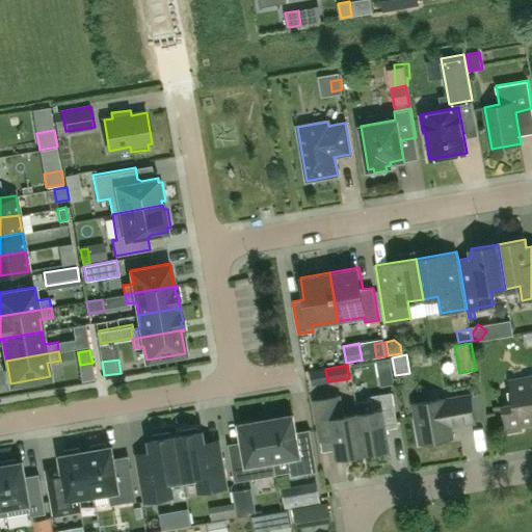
[(392,370),(378,373),(380,386),(395,383),(392,370)]
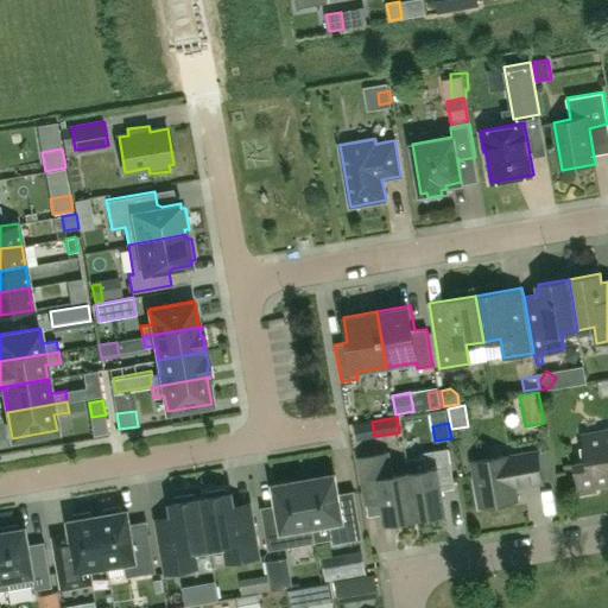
[(575,463),(581,494),(596,492),(595,486),(607,483),(607,430),(583,435),(588,461),(575,463)]
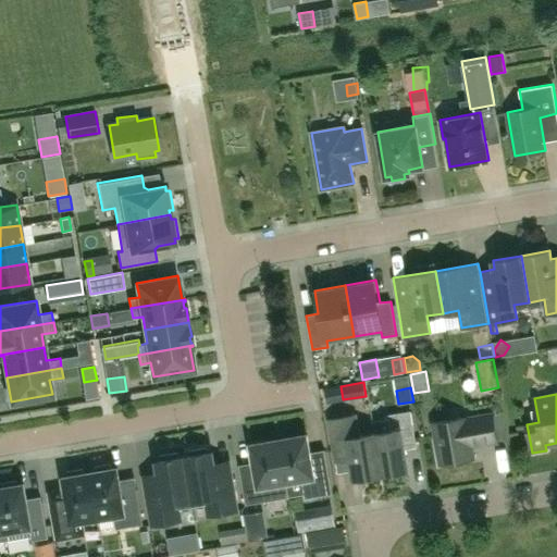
[(386,415),(386,420),(373,422),(374,433),(382,474),(408,470),(403,441),(416,438),(410,410),(386,415)]
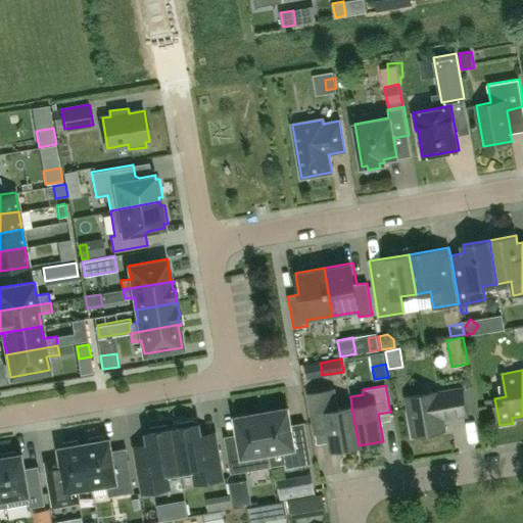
[(407,396),(413,435),(445,430),(443,419),(467,415),(463,388),(438,392),(438,391),(407,396)]
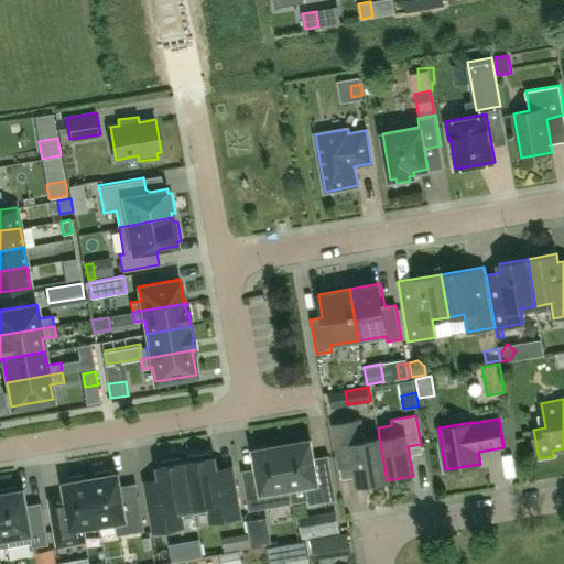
[(379,438),(364,441),(360,420),(333,424),(338,458),(354,456),(358,485),(387,480),(379,438)]
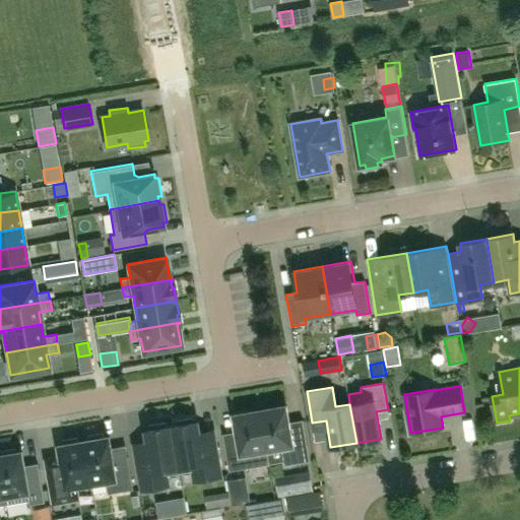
[(261,410),(270,463),(283,461),(284,465),(311,460),(304,419),(289,421),(286,405),(261,410)]
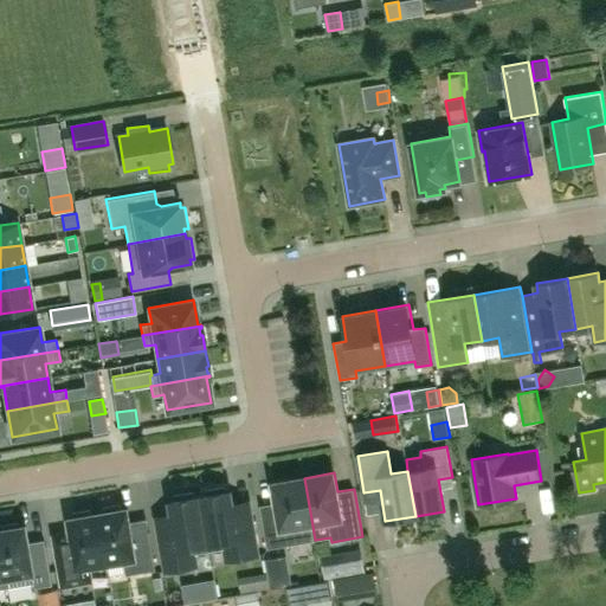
[(315,540),(304,478),(274,483),(278,511),(262,514),(268,548),(315,540)]
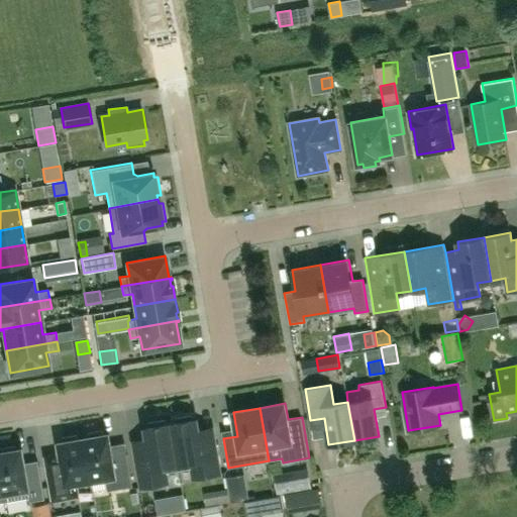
[(176,422),(172,422),(180,470),(192,468),(194,479),(221,474),(213,427),(199,430),(197,418),(194,419),(193,415),(176,418),(176,422)]
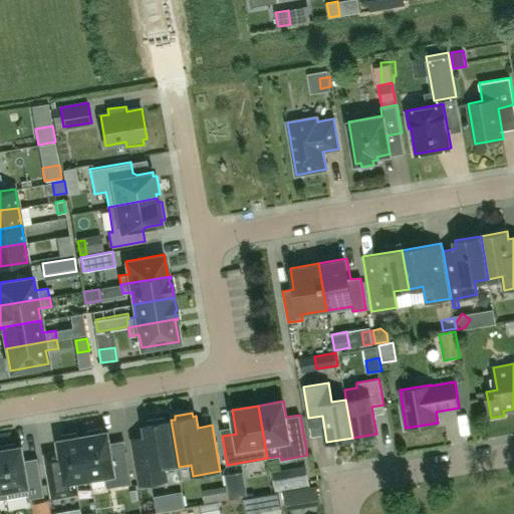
[(179,467),(171,420),(166,421),(165,417),(148,420),(149,424),(145,425),(147,437),(133,439),(141,485),(168,480),(166,469),(179,467)]
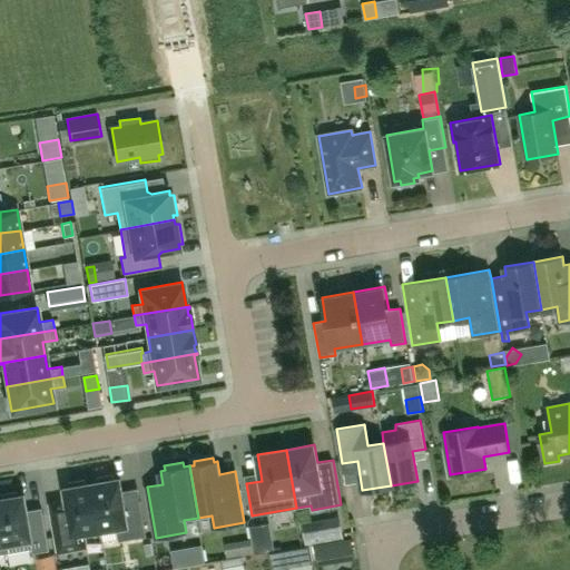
[(98,482),(92,483),(100,530),(117,528),(119,541),(147,536),(140,500),(125,502),(120,478),(115,479),(114,474),(97,477),(98,482)]
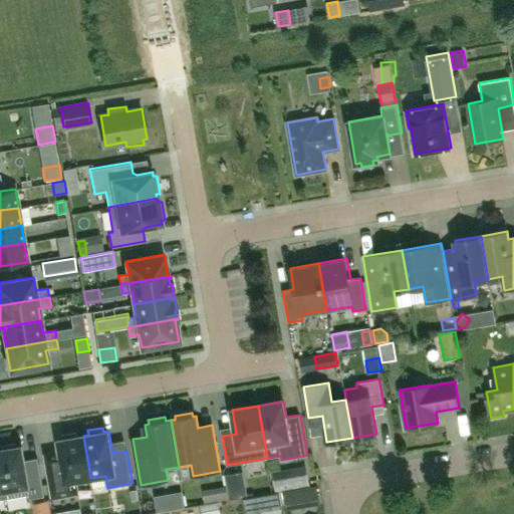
[(90,478),(83,436),(78,436),(77,432),(62,435),(63,439),(58,440),(62,462),(47,464),(53,497),(78,492),(76,481),(90,478)]
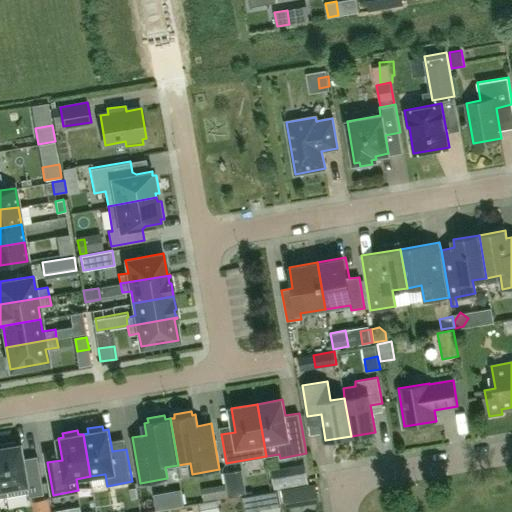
[(0,447),(0,469),(5,497),(29,492),(30,496),(45,494),(39,462),(30,464),(25,460),(22,444),(17,445),(16,441),(0,443),(0,444),(1,448),(0,447)]
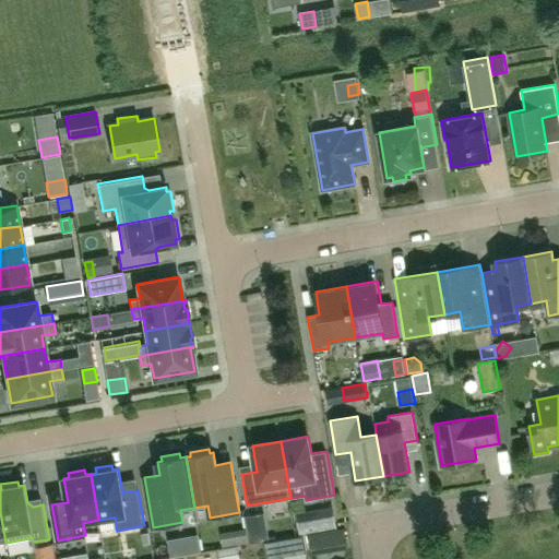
[(297,512),(300,534),(337,527),(333,506),(297,512)]
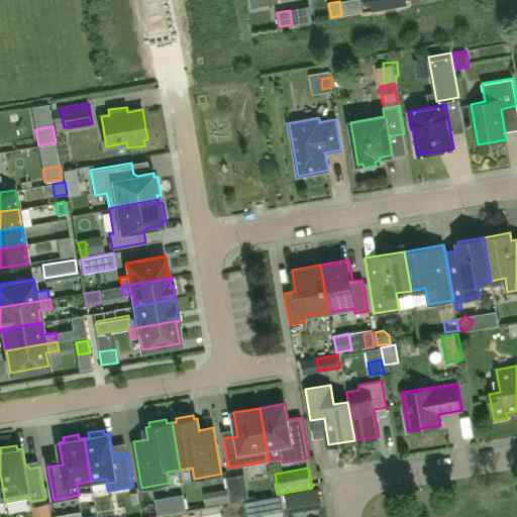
[(240,475),(226,477),(229,492),(231,501),(244,498),(240,475)]
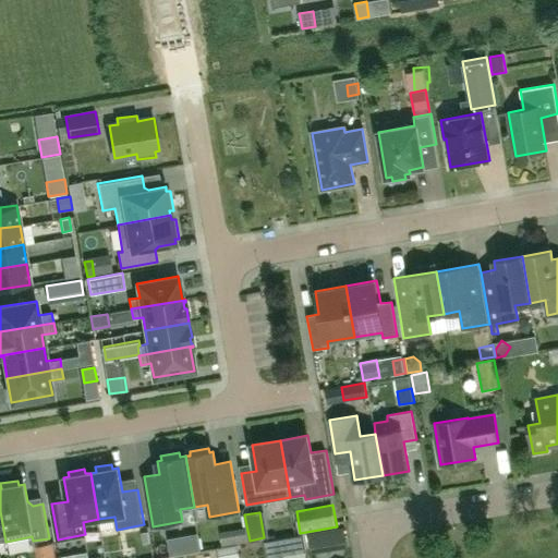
[(313,553),(347,547),(343,529),(310,534),(313,553)]
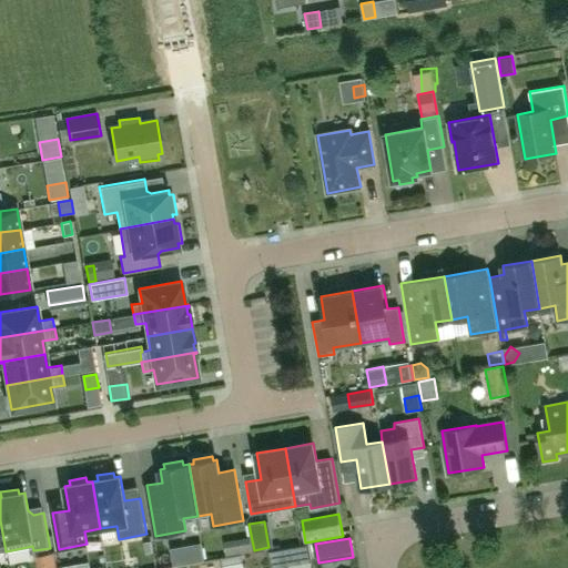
[(252,540),(224,545),(226,555),(254,550),(252,540)]
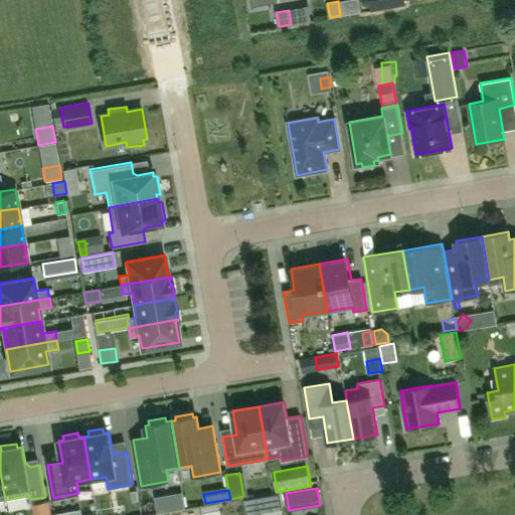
[(262,496),(243,499),(246,514),(247,514),(265,512),(262,496)]
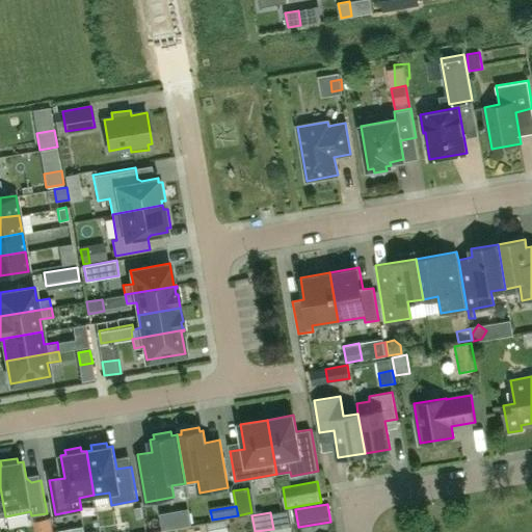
[(189,513),(161,519),(163,530),(191,525),(189,513)]
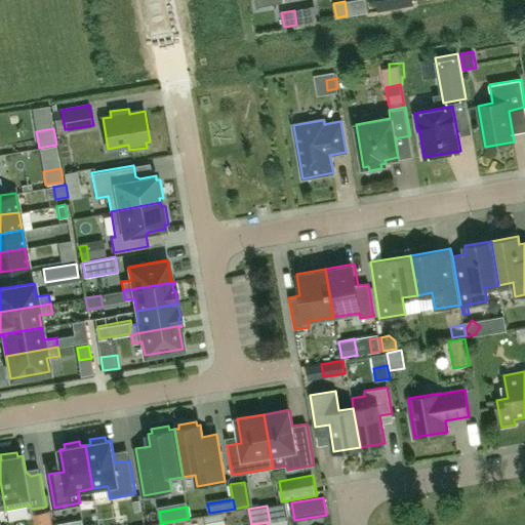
[(225,524),(223,513),(204,516),(205,524),(225,524)]
